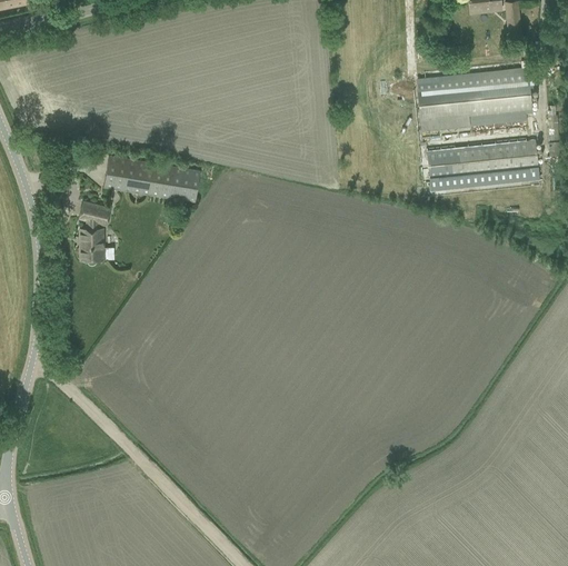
[(0,0),(0,11),(29,6),(28,0),(0,0)]
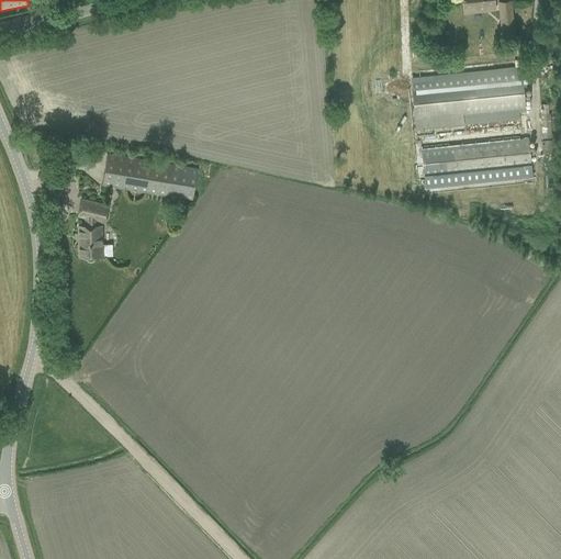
[(462,0),(463,2),(466,14),(495,10),(494,0),(462,0)]
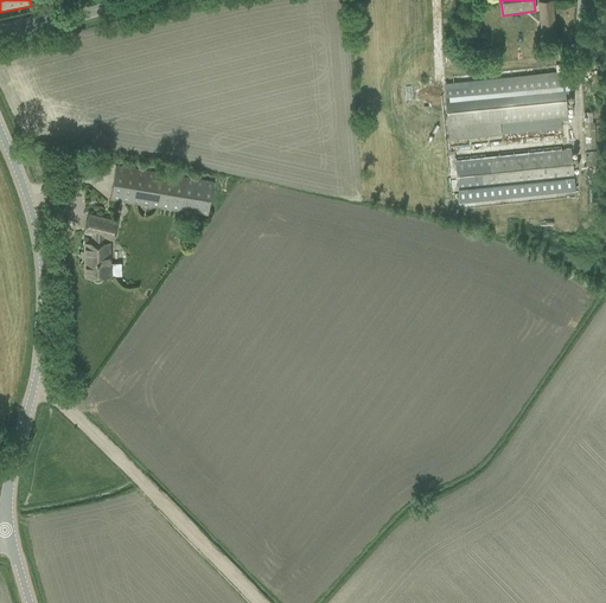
[(540,6),(543,38),(556,37),(553,5),(540,6)]
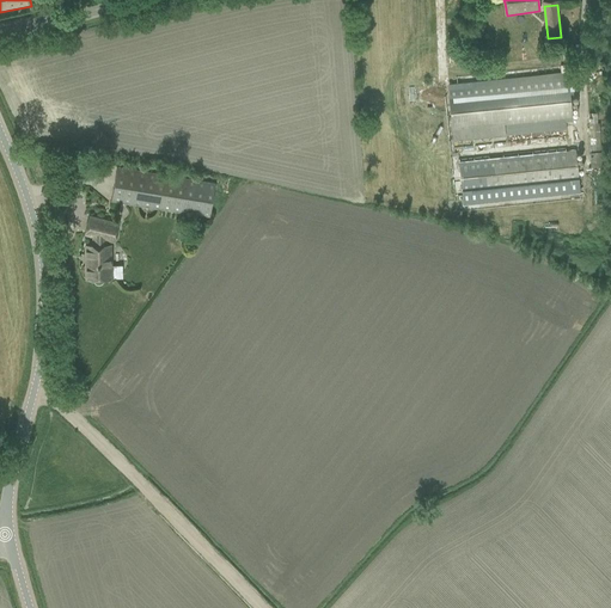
[(557,87),(525,91),(450,98),(454,142),(566,131),(566,133),(567,133),(566,124),(572,124),(572,121),(569,87),(557,87)]
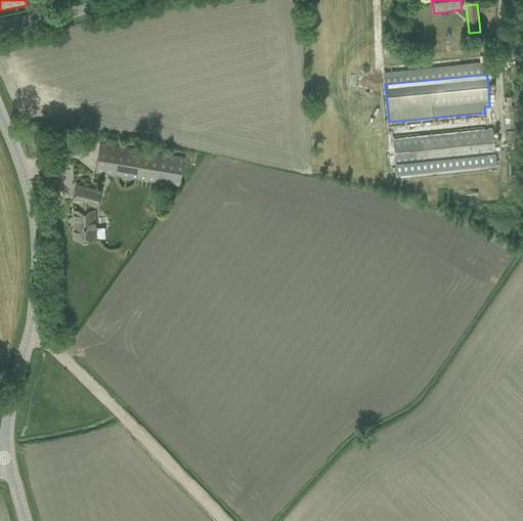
[(504,100),(506,145),(515,145),(514,99),(504,100)]
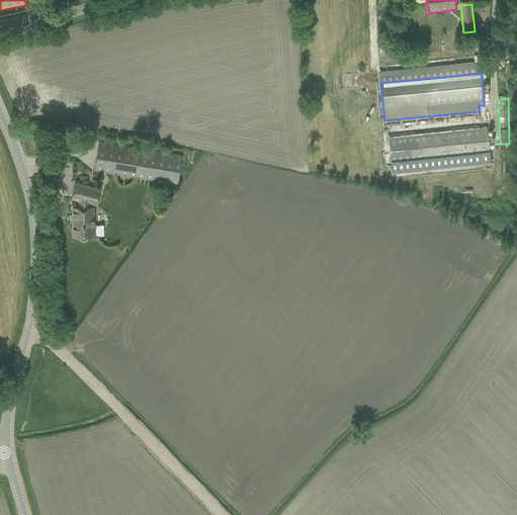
[(490,156),(488,130),(482,131),(481,122),(480,122),(477,123),(466,124),(444,126),(389,132),(392,166),(490,156)]
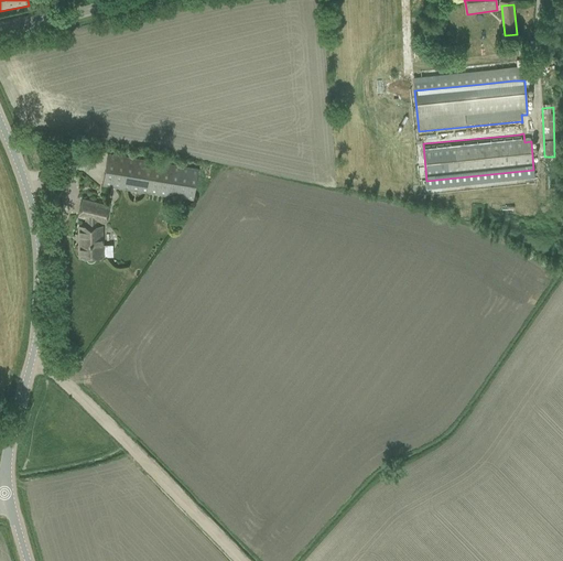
[(103,189),(139,194),(194,204),(199,172),(108,158),(103,189)]
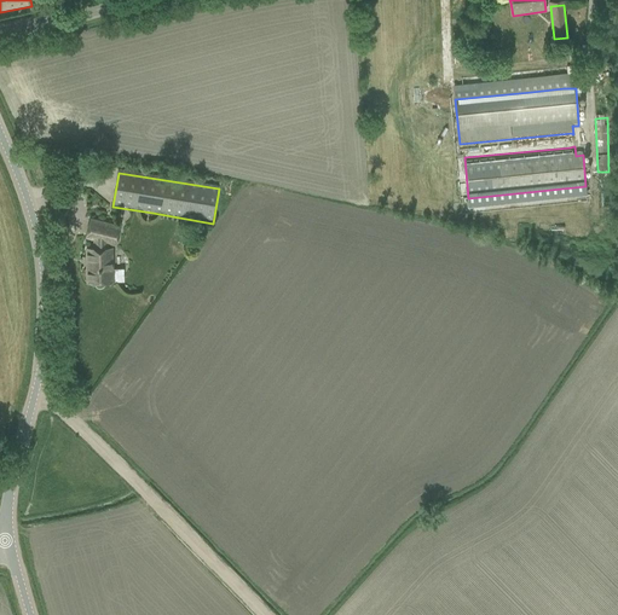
[(94,242),(94,251),(98,251),(113,251),(113,249),(103,248),(103,245),(117,249),(121,230),(91,222),(87,241),(94,242)]
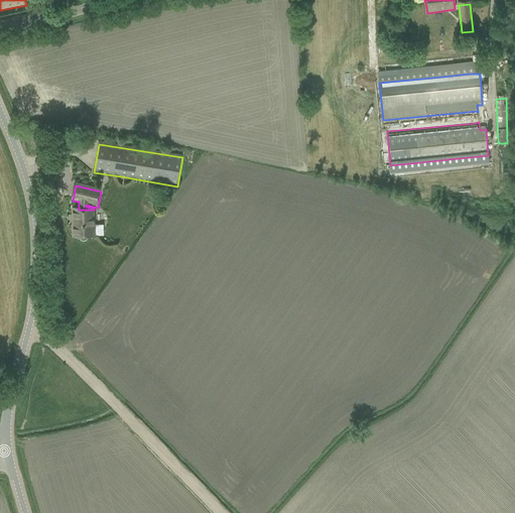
[(82,210),(79,210),(73,210),(73,238),(79,238),(80,241),(82,242),(84,243),(86,242),(88,240),(88,238),(95,238),(94,210),(82,210)]
